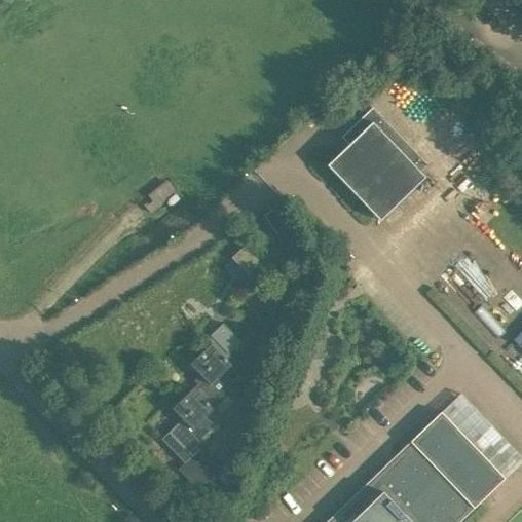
[(353,149),(343,158),(331,170),(379,220),(432,170),(376,112),(345,141),(353,149)]
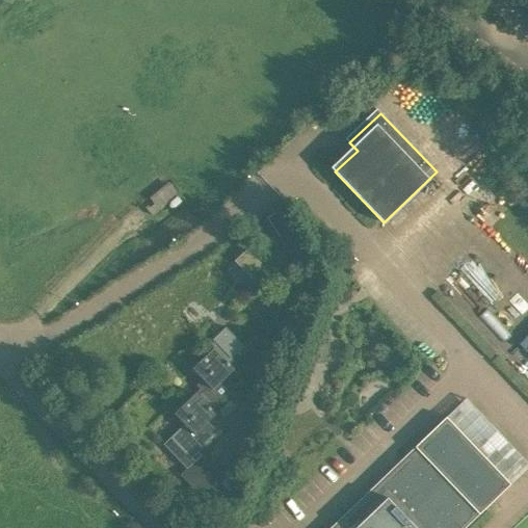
[(182,200),(175,190),(155,206),(158,210),(154,213),(151,216),(156,221),(163,214),(182,200)]
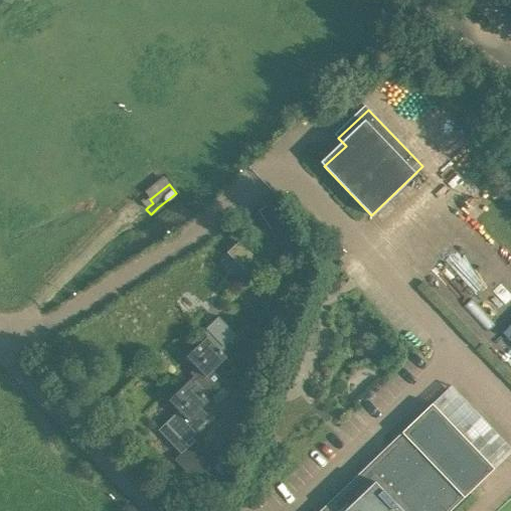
[(242,247),(232,257),(246,272),(257,263),(242,247)]
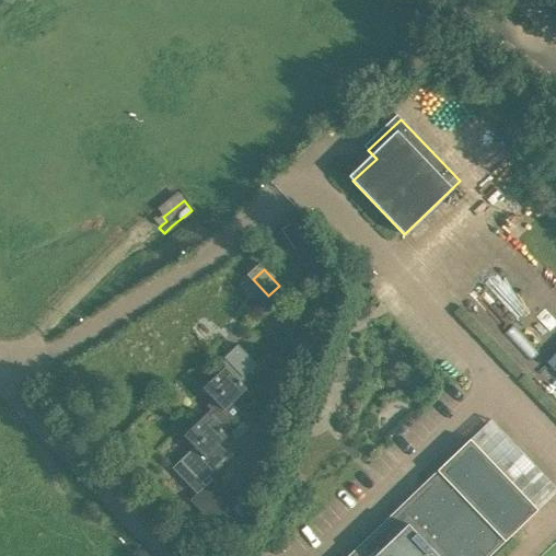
[(228,372),(206,393),(220,408),(216,412),(222,419),(220,421),(231,433),(253,413),(242,402),(251,393),(246,390),(251,385),(247,381),(261,369),(242,349),(228,362),(230,365),(226,369),(228,372)]
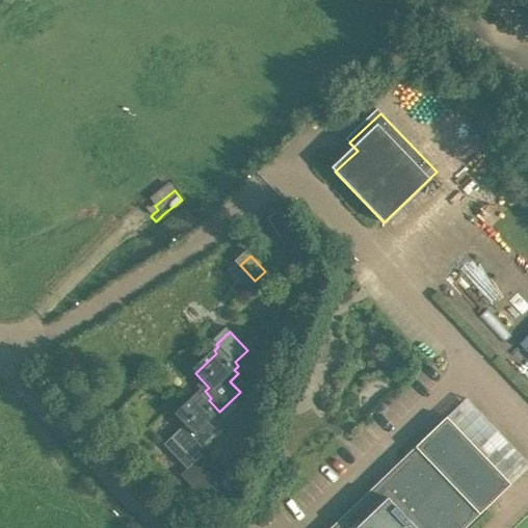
[(527,336),(519,345),(527,354),(527,336)]
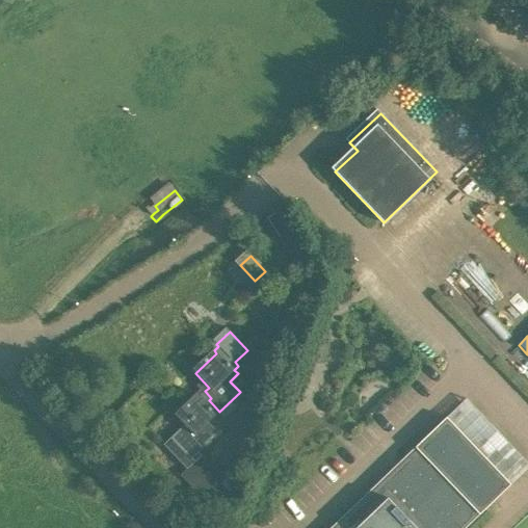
[(188,428),(175,441),(198,466),(184,478),(208,503),(229,483),(202,455),(221,437),(211,426),(219,418),(216,415),(219,412),(209,400),(211,398),(205,391),(178,418),(188,428)]
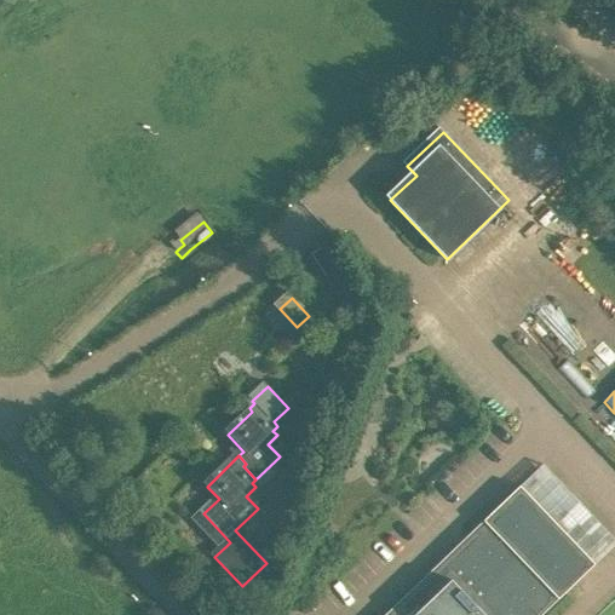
[(541,465),(385,614),(545,614),(614,549),(614,541),(541,465)]
